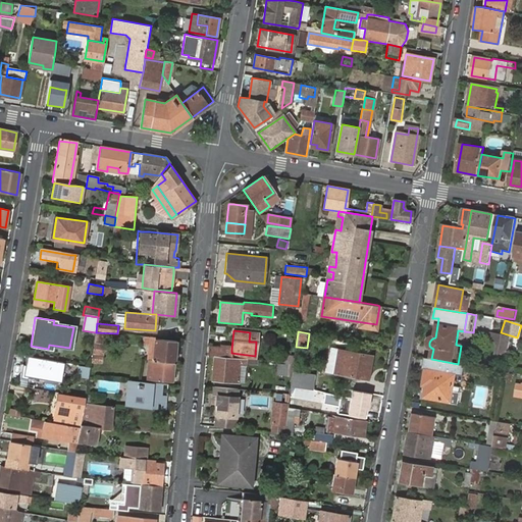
[(491,333),(488,353),(503,355),(506,335),(491,333)]
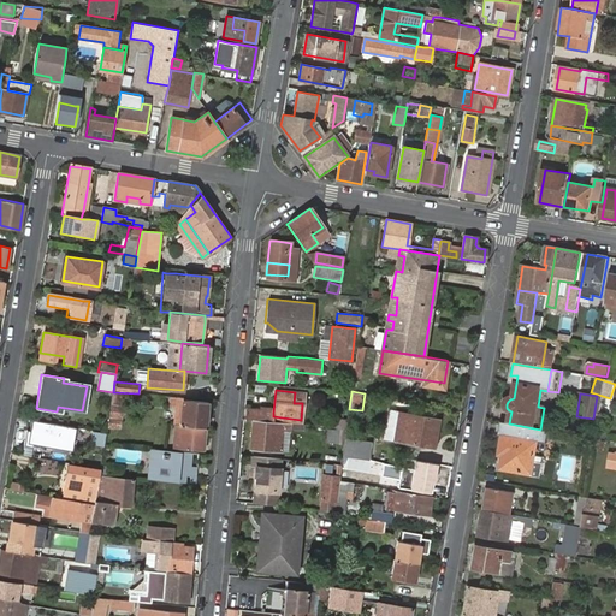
[(179,425),(205,427),(207,402),(182,400),(169,398),(167,406),(175,406),(173,424),(179,425)]
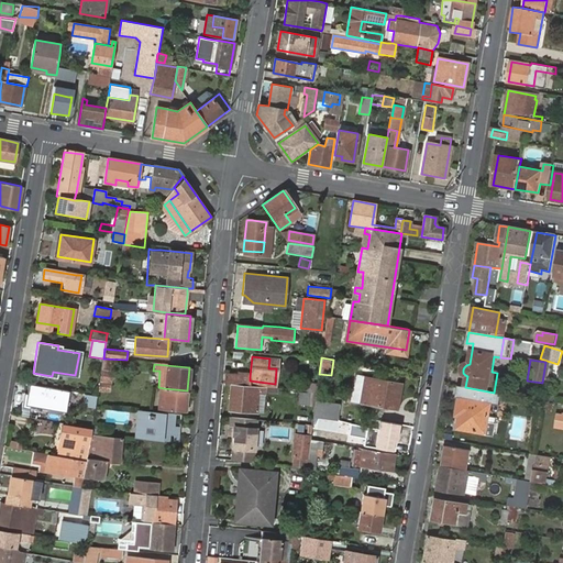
[(223,374),(223,383),(243,385),(244,376),(239,376),(240,370),(229,368),(229,374),(223,374)]
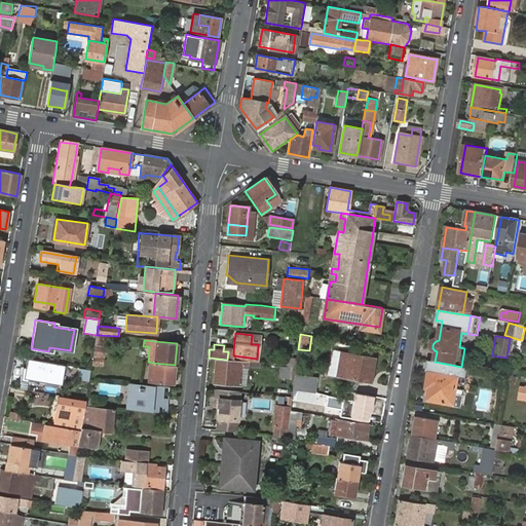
[(105,346),(95,345),(92,358),(103,359),(105,346)]
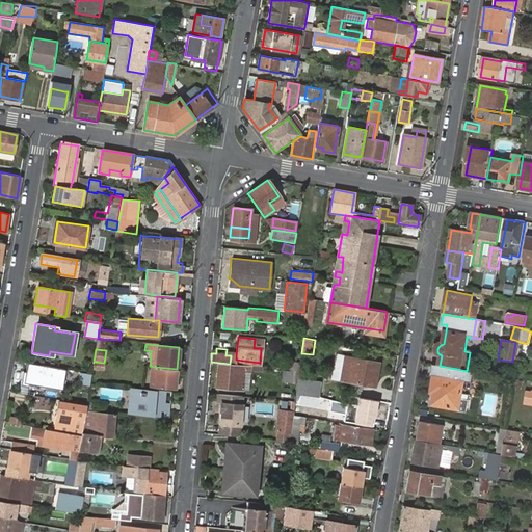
[(349,374),(352,357),(341,355),(338,372),(349,374)]
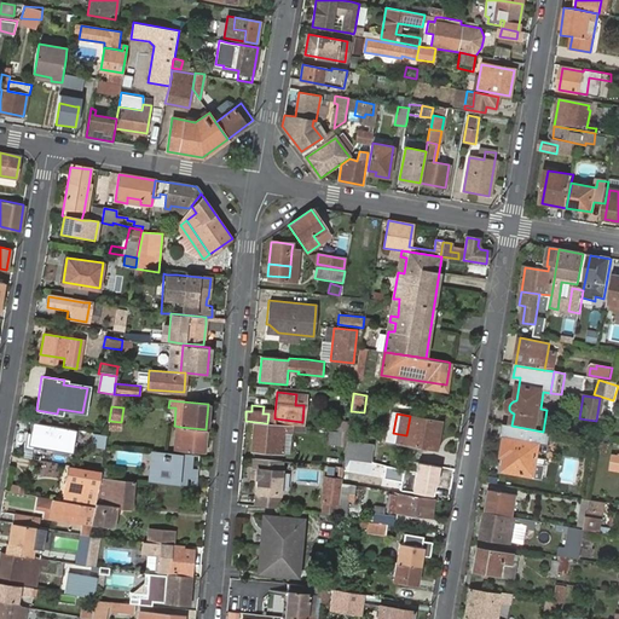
[(441,421),(410,416),(406,435),(393,433),(392,440),(437,449),(441,421)]
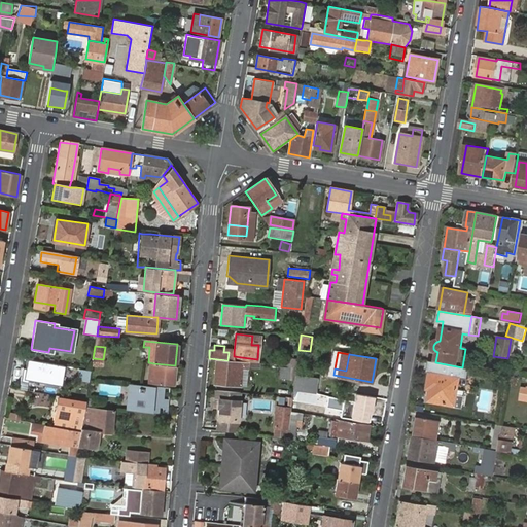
[(93,358),(91,366),(101,366),(103,359),(93,358)]
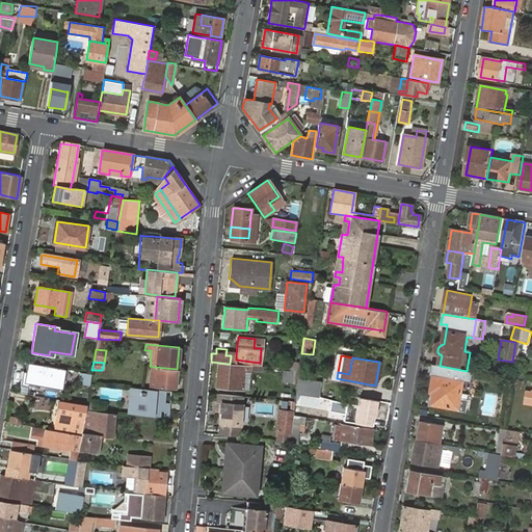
[(26,364),(23,382),(62,390),(65,371),(26,364)]
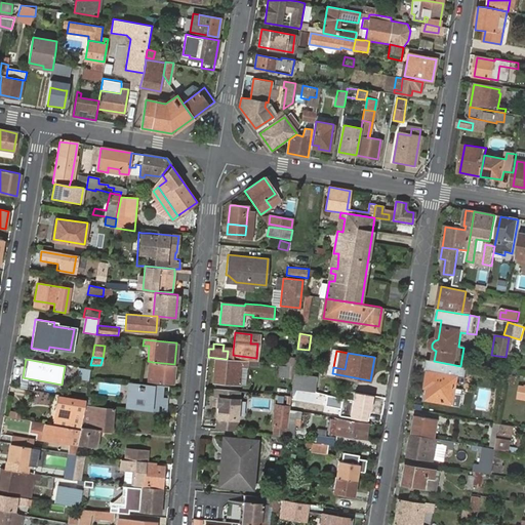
[(216,359),(214,381),(240,384),(241,367),(246,368),(247,362),(216,359)]
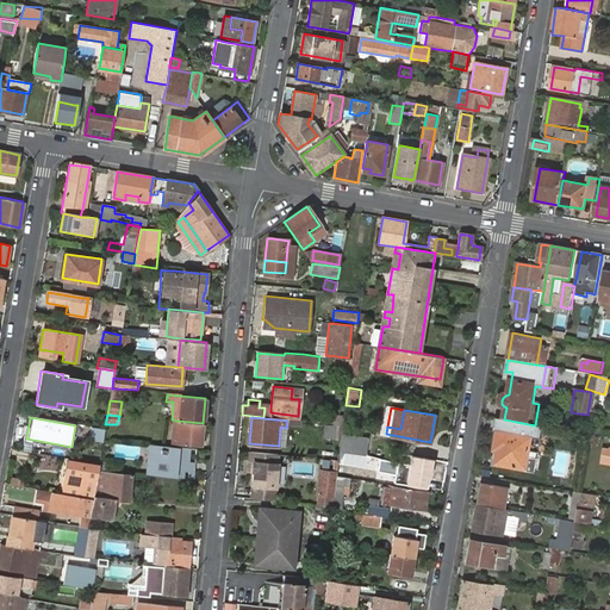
[(200,446),(203,423),(178,421),(173,421),(172,424),(178,425),(176,440),(170,440),(170,443),(200,446)]
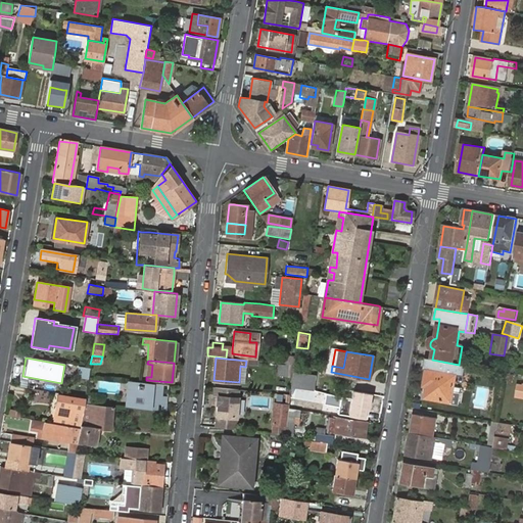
[(90,368),(72,365),(70,374),(88,378),(90,368)]
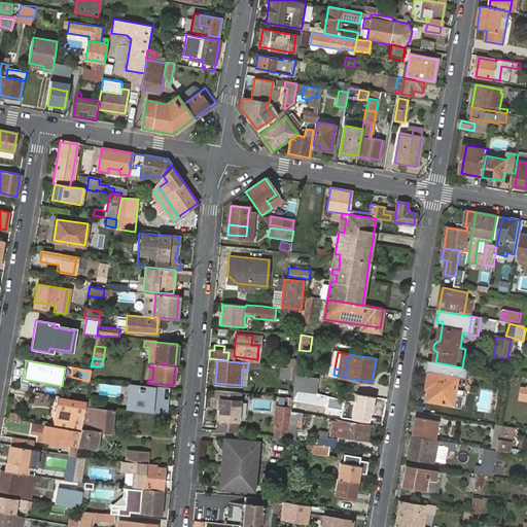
[(281,367),(280,378),(290,379),(291,369),(281,367)]
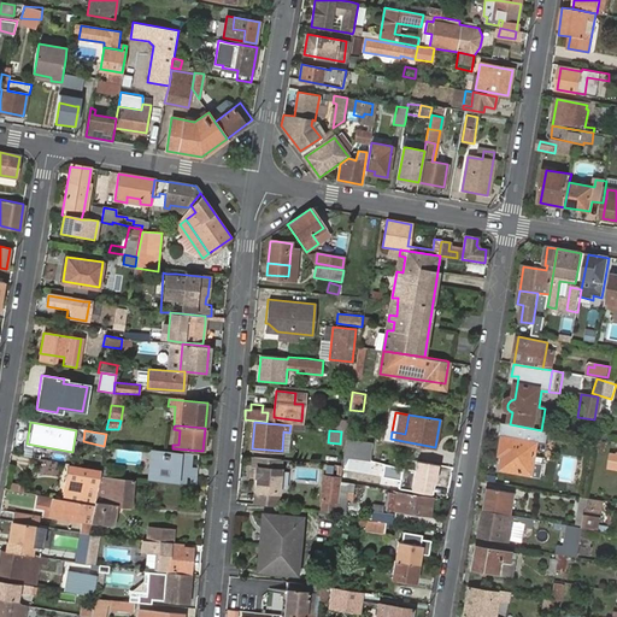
[(370,441),(347,438),(345,454),(344,456),(366,459),(370,441)]
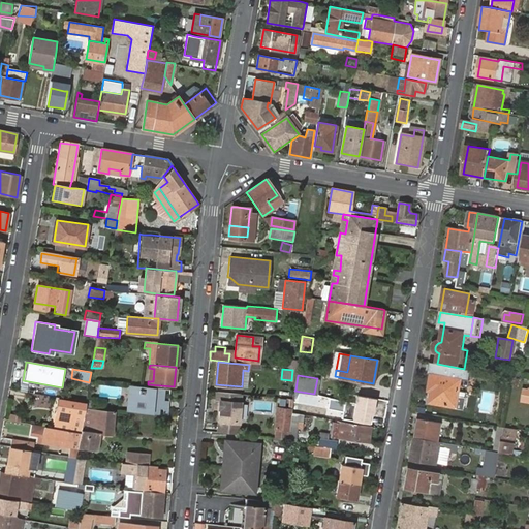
[(458,408),(461,392),(463,380),(432,375),(431,386),(434,387),(431,404),(458,408)]
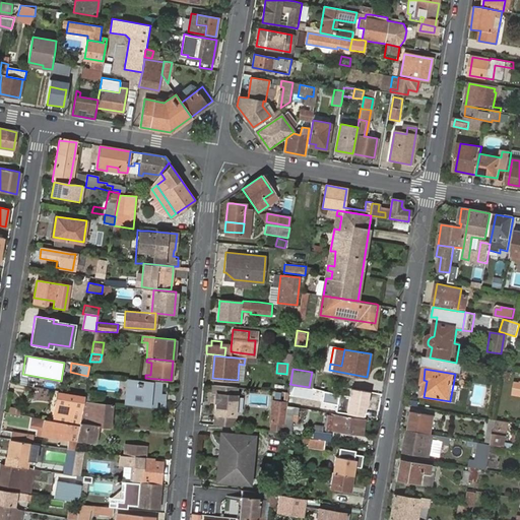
[(167,382),(126,379),(123,404),(165,408),(167,382)]
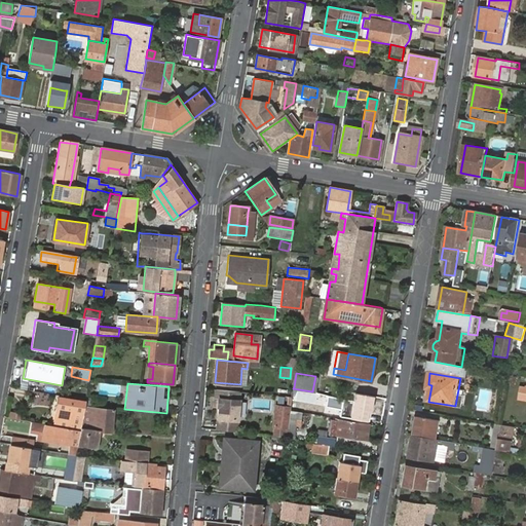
[(239,391),(214,389),(212,407),(217,407),(215,430),(237,431),(239,391)]
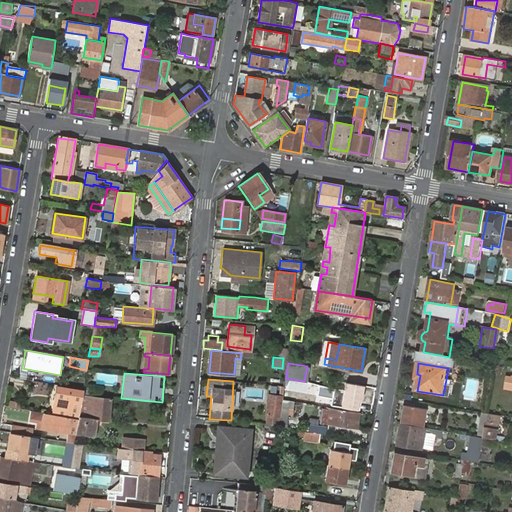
[(452,380),(446,379),(443,395),(450,396),(452,380)]
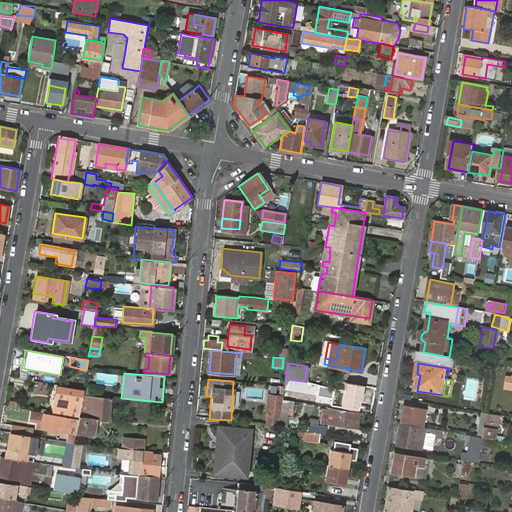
[(287,380),(285,394),(286,395),(285,400),(289,400),(290,395),(295,396),(294,400),(305,401),(306,384),(287,380)]
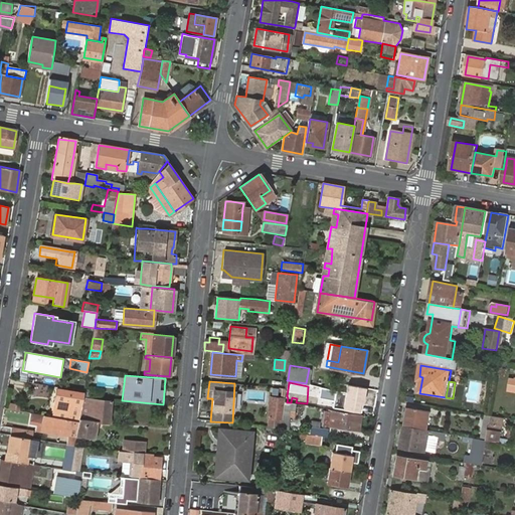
[(78,416),(81,399),(81,398),(71,396),(71,393),(56,390),(52,412),(78,416)]
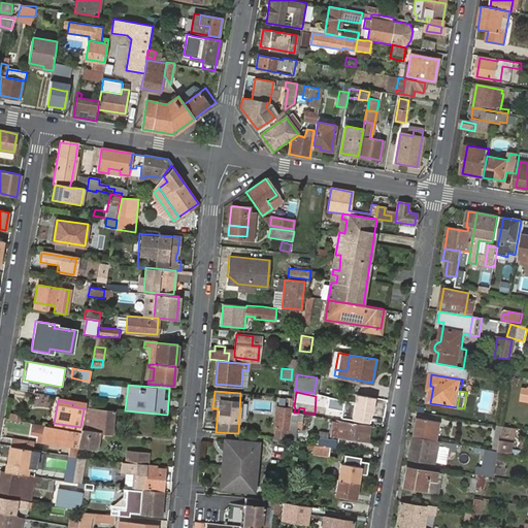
[(291,408),(276,406),(273,437),(287,439),(291,408)]
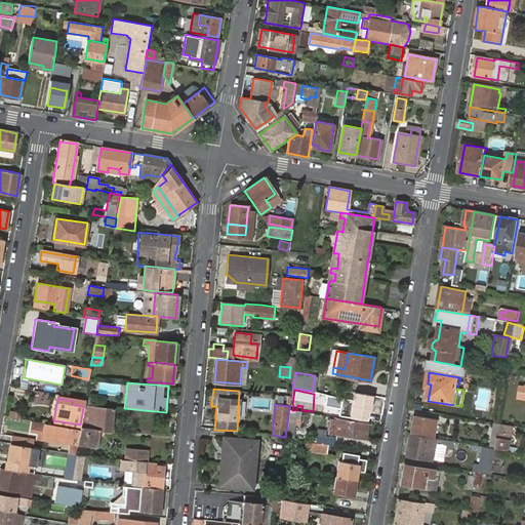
[(98,431),(111,432),(113,410),(83,407),(80,425),(79,430),(77,445),(96,448),(97,436),(93,435),(94,430),(98,431)]
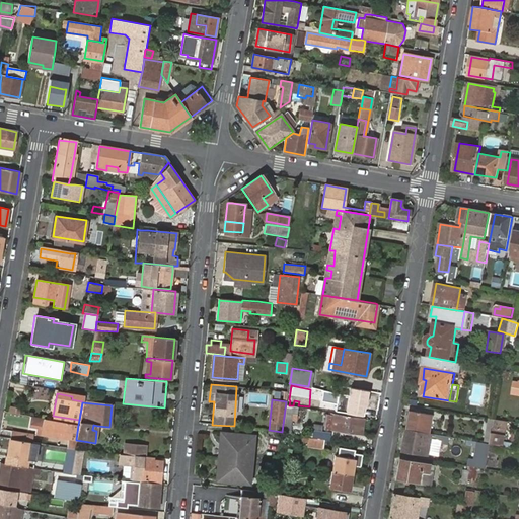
[(411,412),(408,430),(431,434),(434,416),(411,412)]
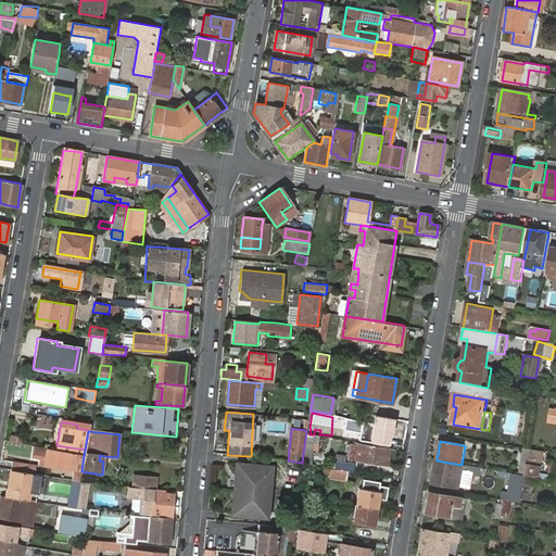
[(358,442),(355,460),(386,465),(389,446),(358,442)]
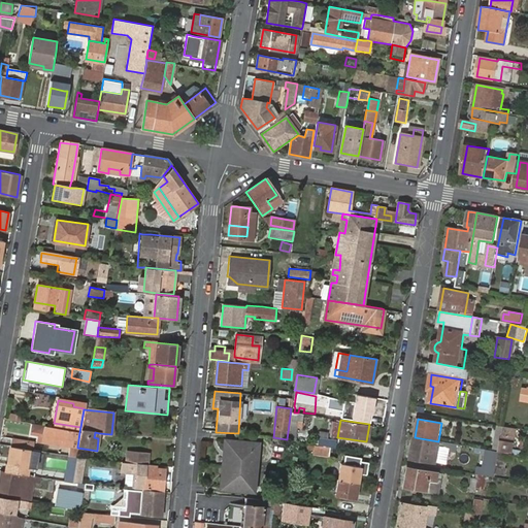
[(79,432),(80,427),(54,423),(53,427),(79,432)]
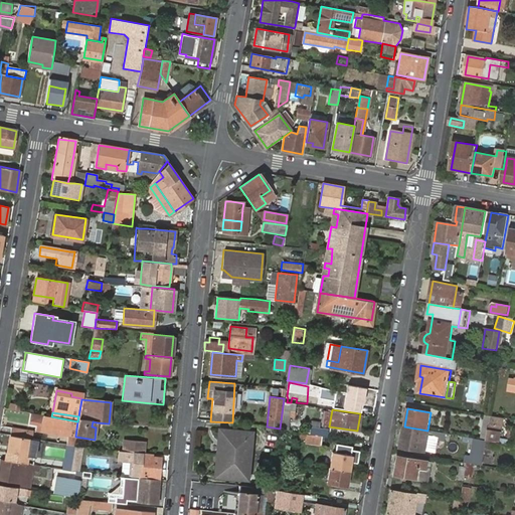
[(66,446),(73,447),(75,437),(77,421),(51,416),(43,415),(31,413),(29,425),(35,425),(35,431),(61,435),(67,436),(66,446)]
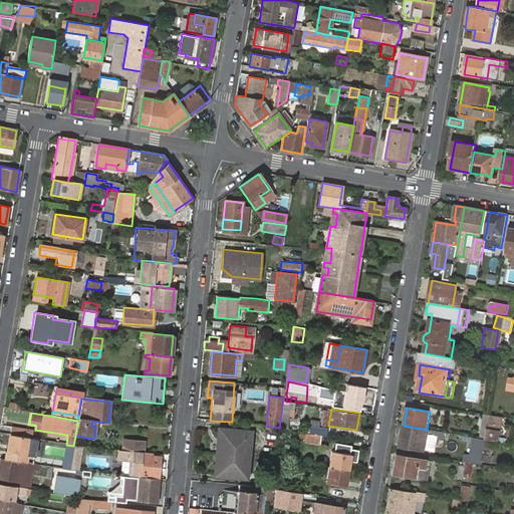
[(487,430),(490,416),(487,415),(484,415),(480,439),(486,440),(487,430)]
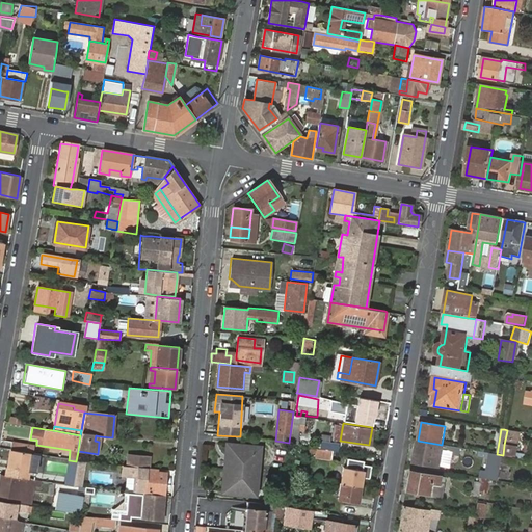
[(507,430),(504,445),(503,455),(511,457),(516,458),(521,432),(507,430)]
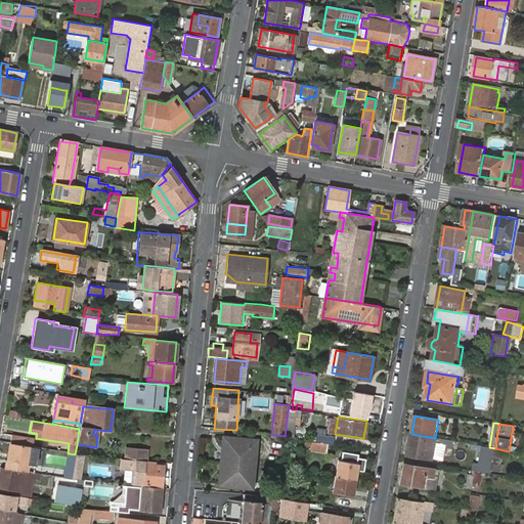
[(292,429),(291,437),(313,440),(315,441),(316,433),(292,429)]
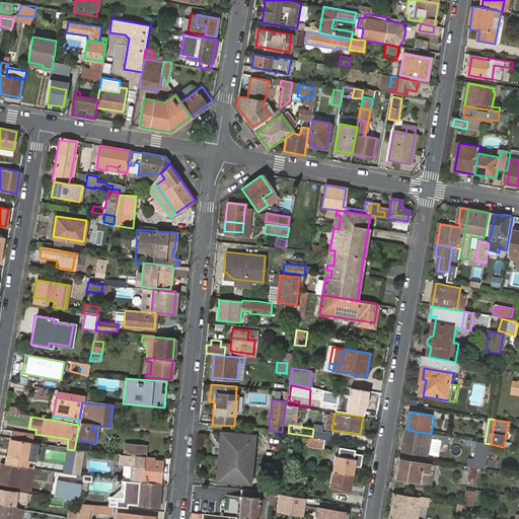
[(254,433),(218,429),(213,480),(249,485),(254,433)]
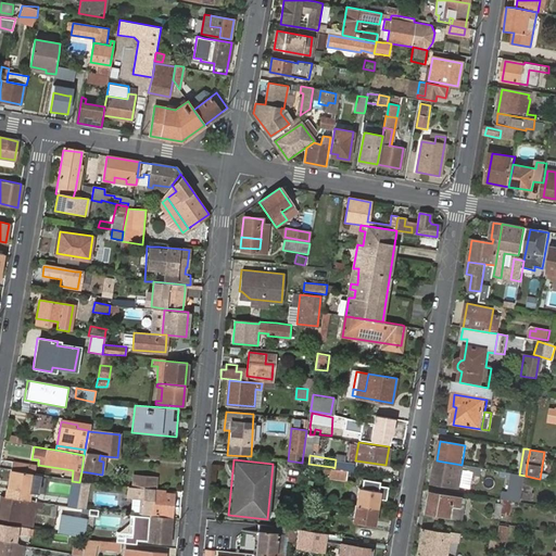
[(350,462),(340,460),(336,459),(335,468),(348,470),(350,462)]
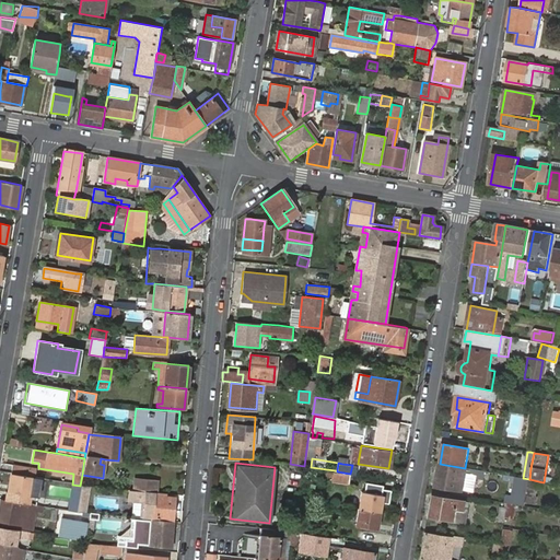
[(465,468),(440,464),(436,487),(464,492),(464,488),(459,487),(462,473),(466,473),(466,477),(476,479),(477,470),(465,468)]
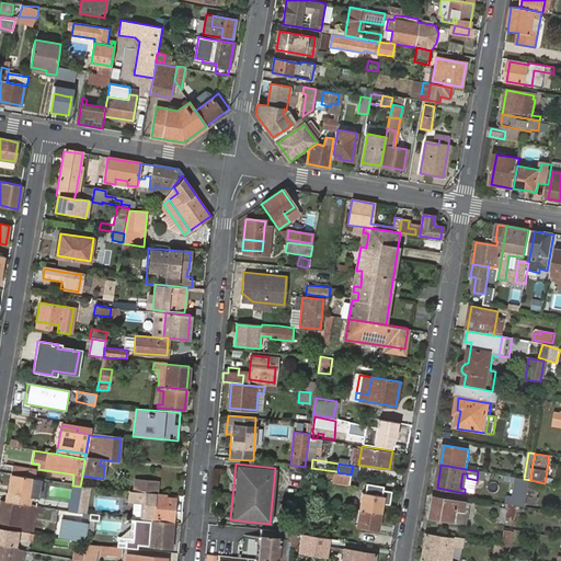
[(12,467),(10,474),(26,477),(34,479),(36,471),(12,467)]
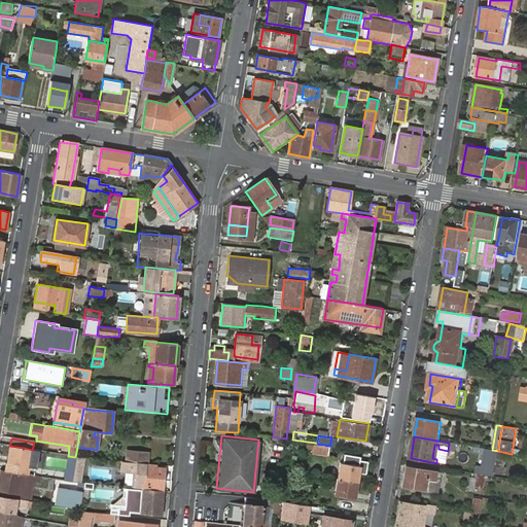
[(330,446),(329,446),(317,444),(315,443),(313,452),(329,455),(330,446)]
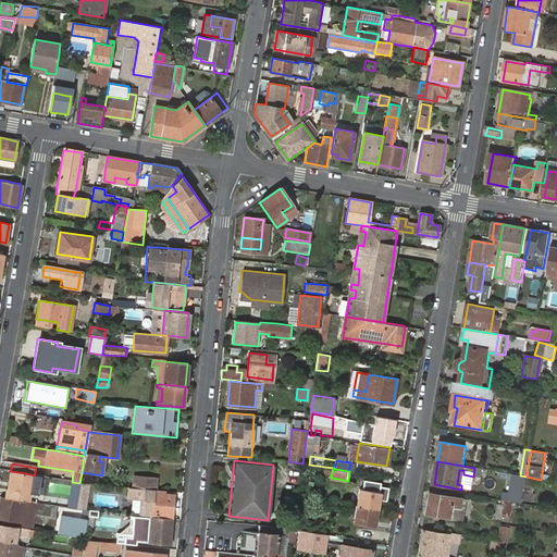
[(26,473),(10,471),(8,491),(31,494),(34,475),(26,473)]
